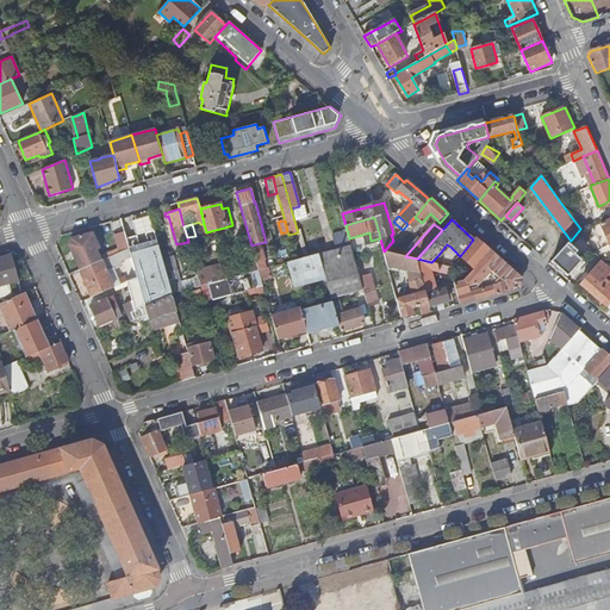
[(100,248),(93,232),(72,238),(69,244),(80,271),(81,269),(101,261),(97,250),(100,248)]
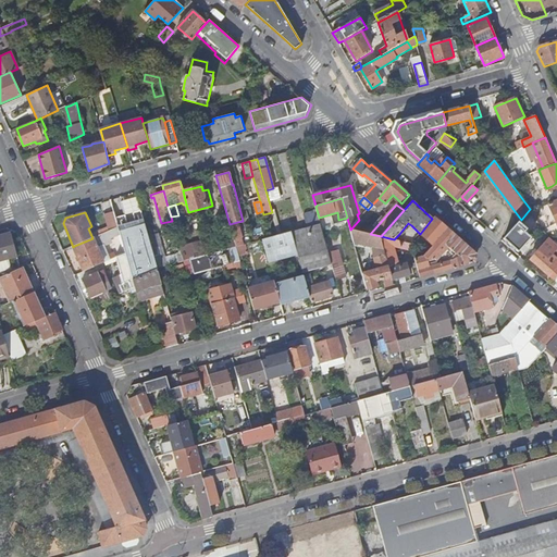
[(114,217),(113,212),(104,214),(109,231),(118,227),(114,217)]
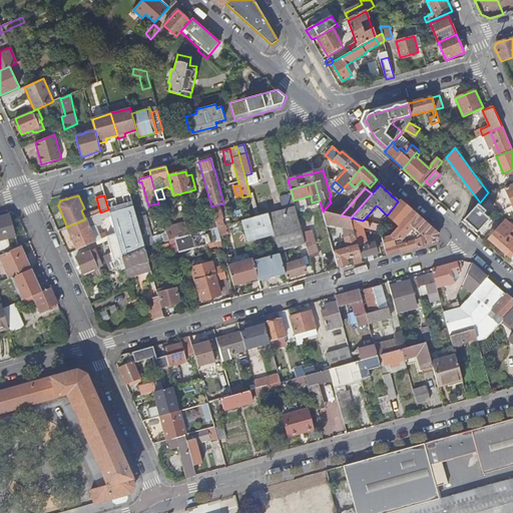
[(409,207),(400,199),(398,201),(387,215),(399,226),(413,211),(411,209),(409,207)]
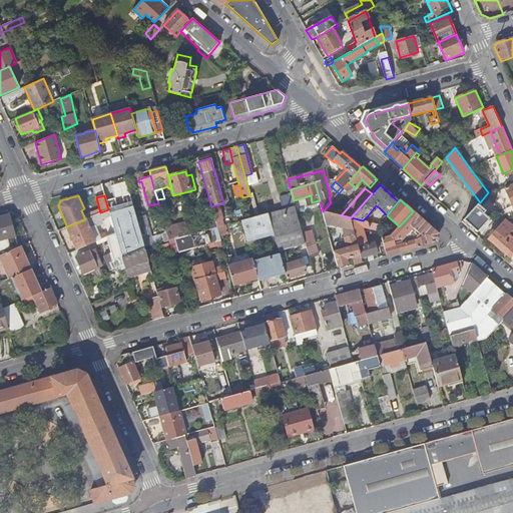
[(479,205),(480,202),(464,220),(478,232),(489,218),(483,213),(485,210),(479,205)]
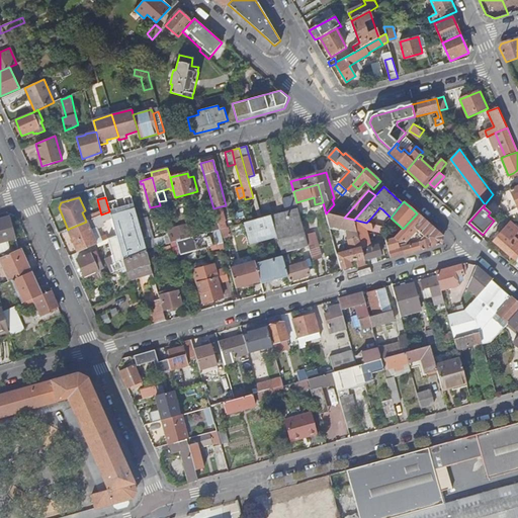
[(226,228),(221,206),(213,208),(217,218),(218,221),(220,230),(226,228)]
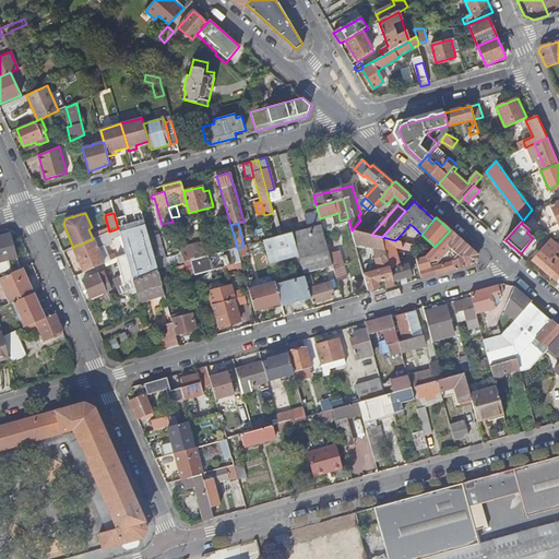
[(322,224),(292,232),(296,246),(298,254),(299,258),(304,273),(333,264),(332,261),(329,250),(328,247),(324,234),(322,224)]
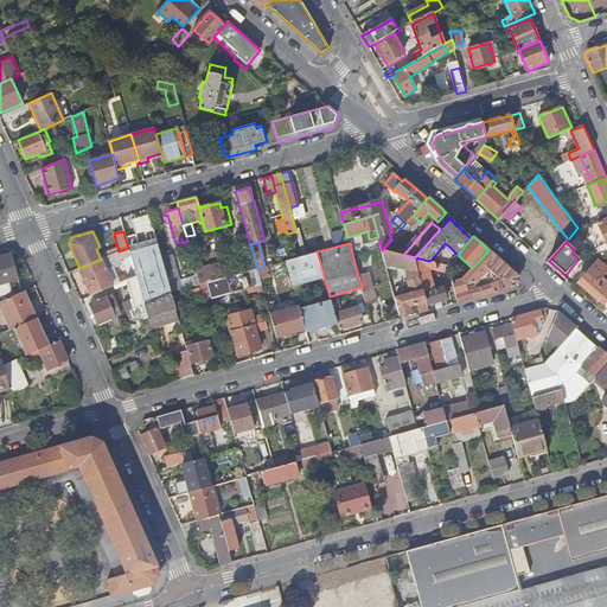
[(445,243),(435,255),(438,257),(448,246),(445,243)]
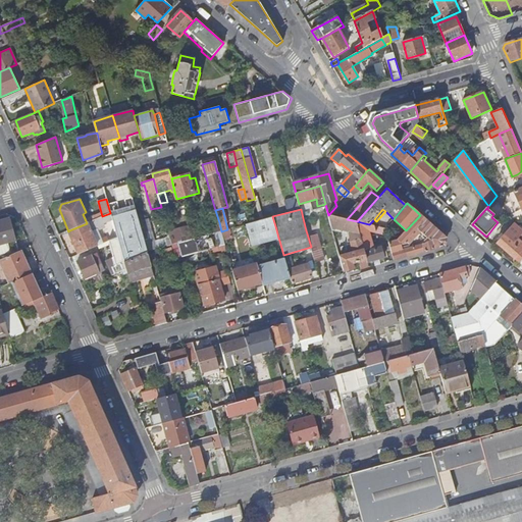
[(136,210),(111,217),(117,238),(124,263),(148,252),(140,222),(136,210)]
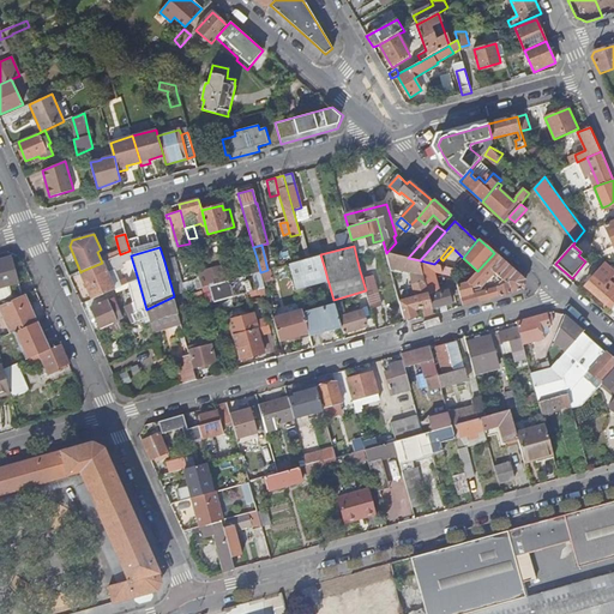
[(296,252),(299,262),(307,259),(304,250),(296,252)]
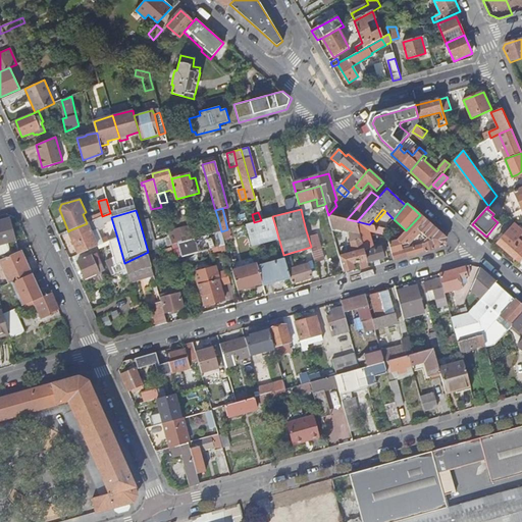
[(95,242),(87,223),(69,230),(68,231),(79,255),(98,246),(117,238),(111,217),(110,213),(102,216),(101,217),(106,238),(95,242)]
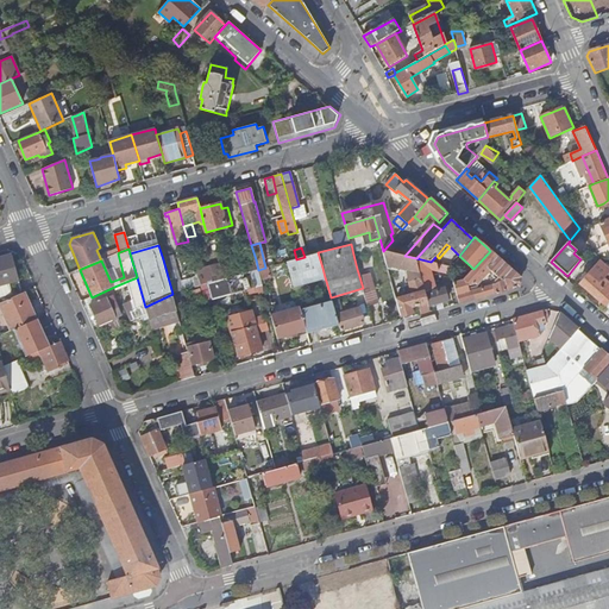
[(405,256),(383,251),(387,265),(420,272),(422,280),(409,283),(408,277),(397,281),(401,292),(405,290),(403,287),(410,286),(413,295),(396,299),(401,316),(413,313),(410,307),(419,305),(422,314),(431,312),(429,306),(449,300),(445,288),(454,286),(454,283),(449,267),(431,262),(416,258),(405,256)]
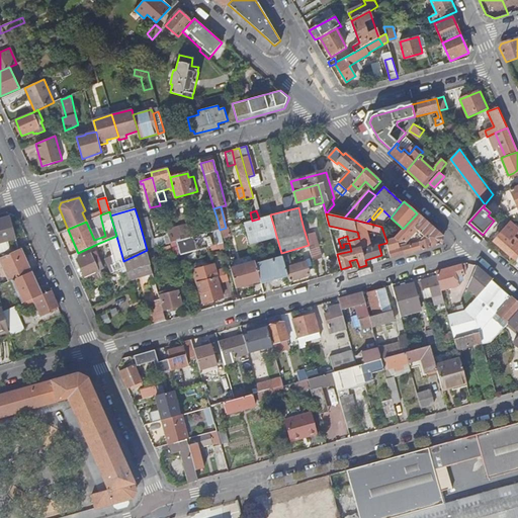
[(394,239),(386,241),(386,243),(392,258),(441,244),(443,237),(417,213),(403,229),(394,239)]
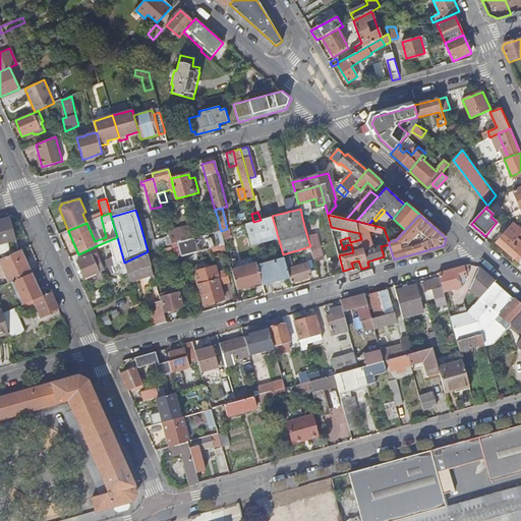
[(253,222),(245,224),(249,237),(251,245),(278,237),(276,229),(272,216),(261,220),(253,222)]
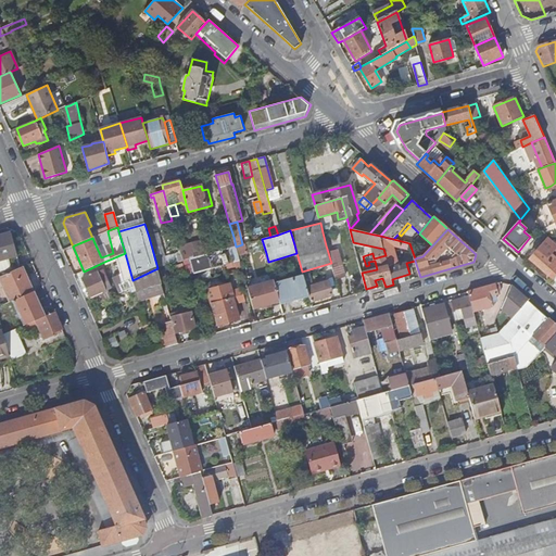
[(229,248),(236,247),(234,237),(232,237),(231,234),(226,235),(225,231),(218,234),(219,237),(218,237),(222,250),(229,248)]
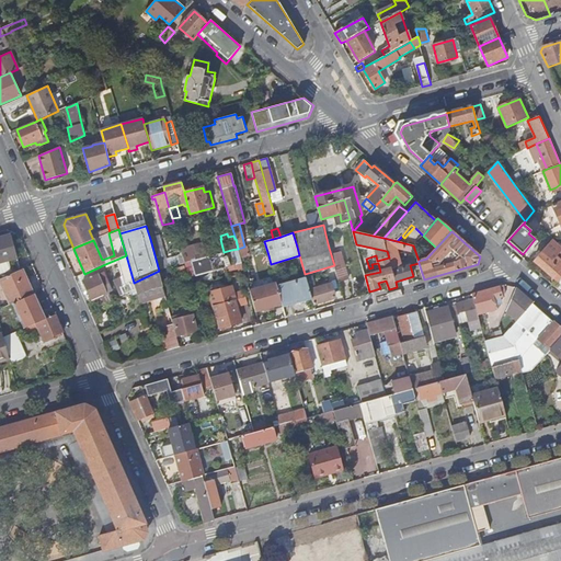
[(0,278),(20,271),(10,236),(0,238),(0,278)]
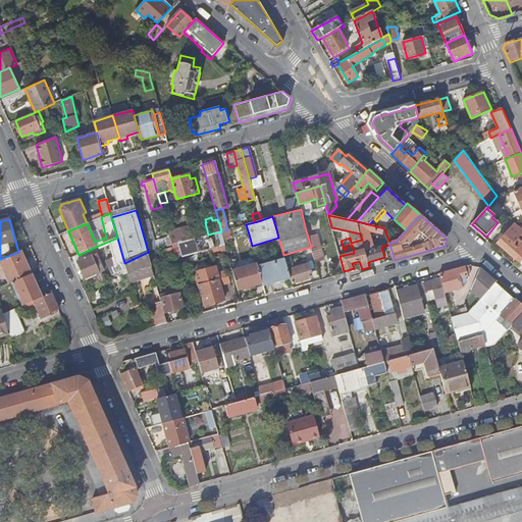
[(148,220),(140,222),(148,252),(156,249),(148,220)]
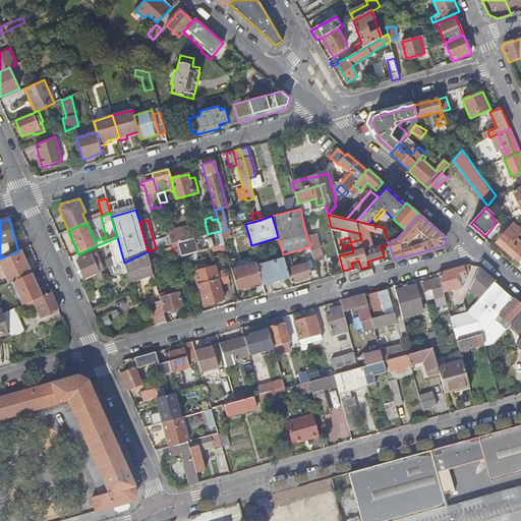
[(520,229),(513,223),(496,241),(514,258),(520,250),(520,241),(520,240),(520,229)]
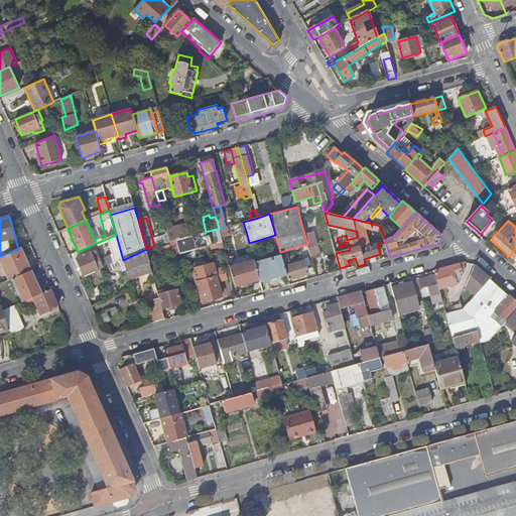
[(176,241),(188,237),(185,225),(166,230),(170,242),(176,241)]
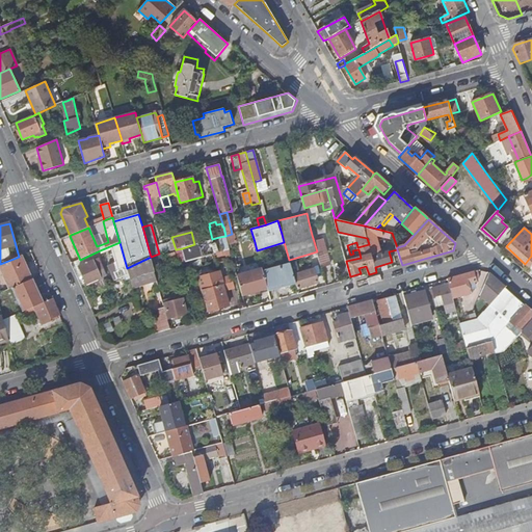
[(232,234),(225,236),(228,242),(234,240),(232,234)]
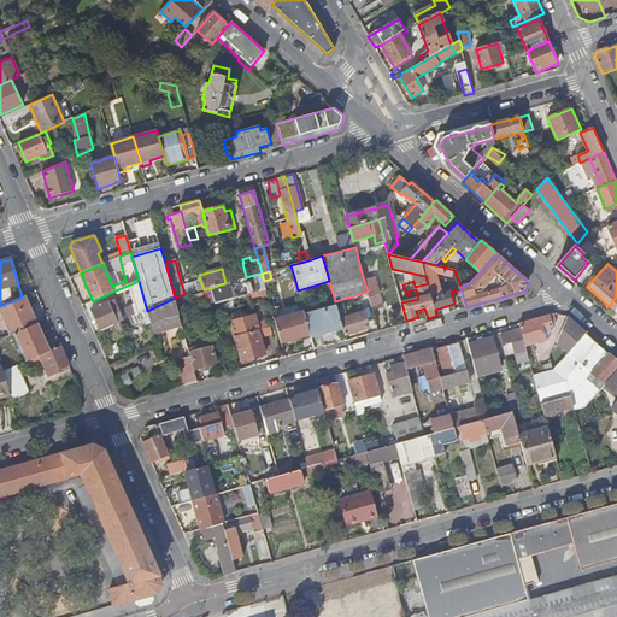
[(254,275),(259,292),(266,289),(264,281),(262,274),(254,275)]
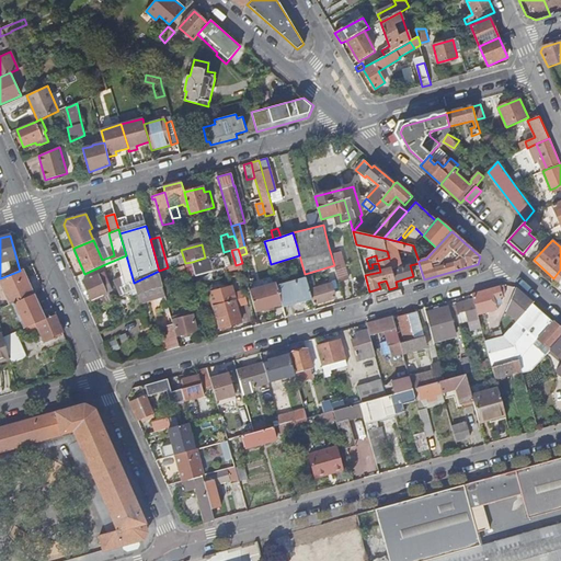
[(205,258),(192,262),(195,276),(213,272),(236,265),(231,250),(224,252),(205,258)]
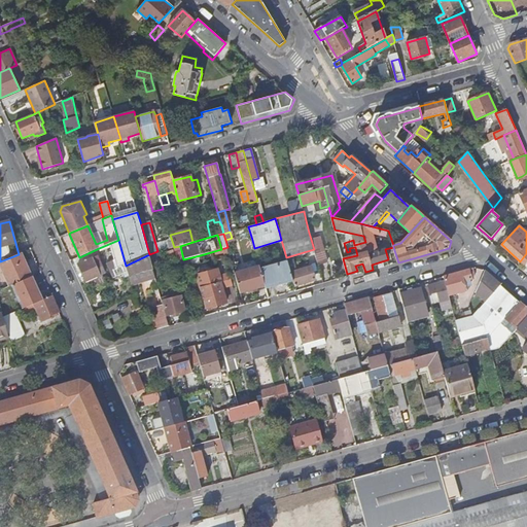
[(126,266),(118,240),(99,248),(100,251),(111,247),(114,260),(107,264),(113,278),(127,272),(126,266)]
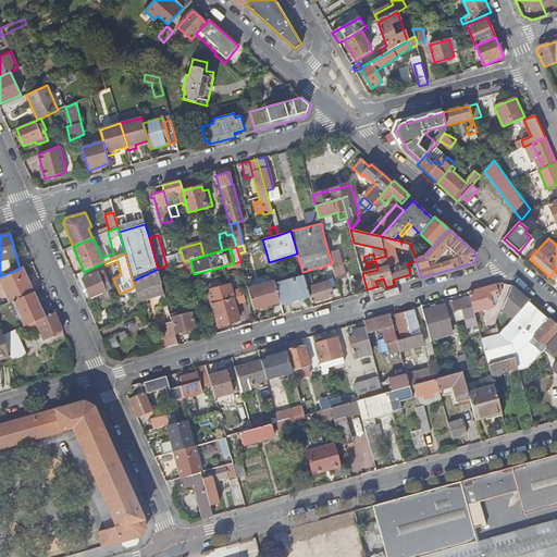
[(343,257),(331,260),(332,263),(336,281),(348,277),(343,257)]
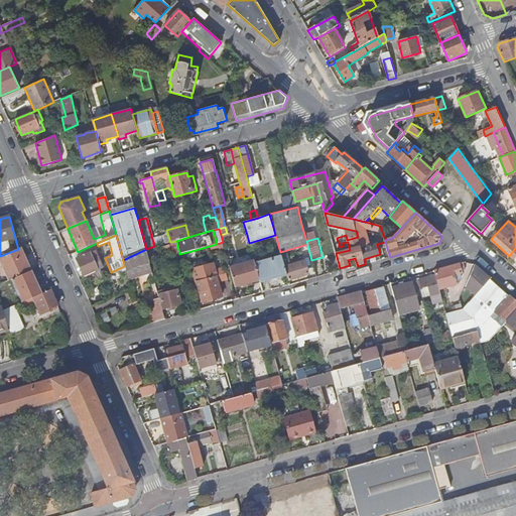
[(12,279),(31,271),(21,248),(18,249),(0,256),(0,258),(10,280),(12,279)]
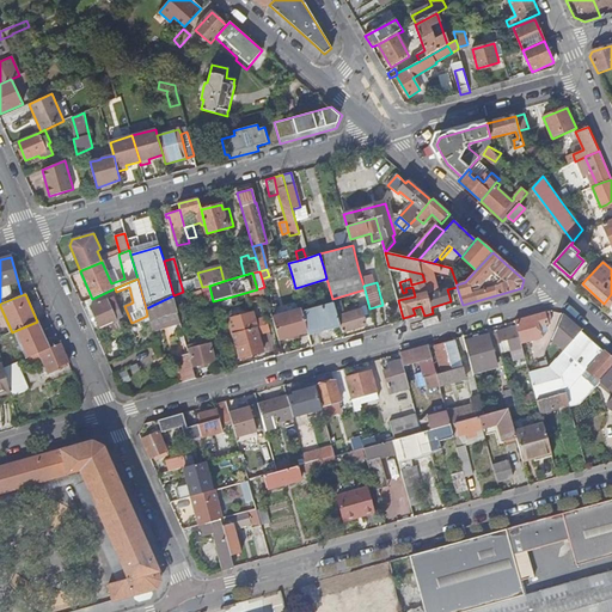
[(173,295),(146,308),(147,316),(150,322),(154,331),(181,320),(178,311),(173,295)]
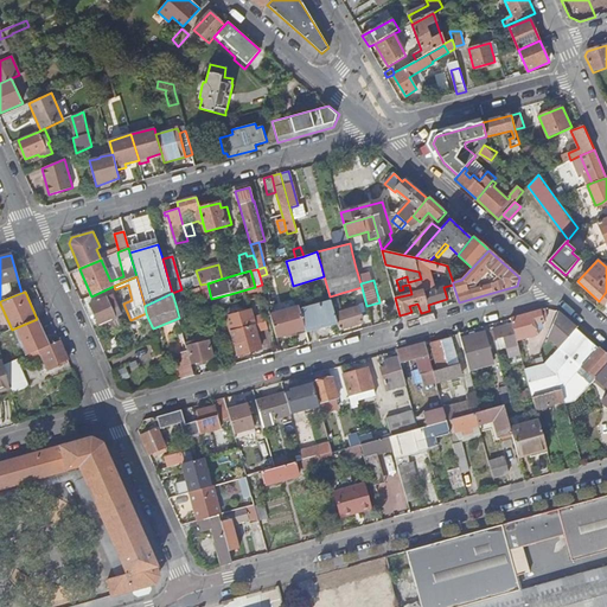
[(113,294),(90,305),(100,325),(104,323),(108,330),(120,325),(116,318),(122,315),(113,294)]
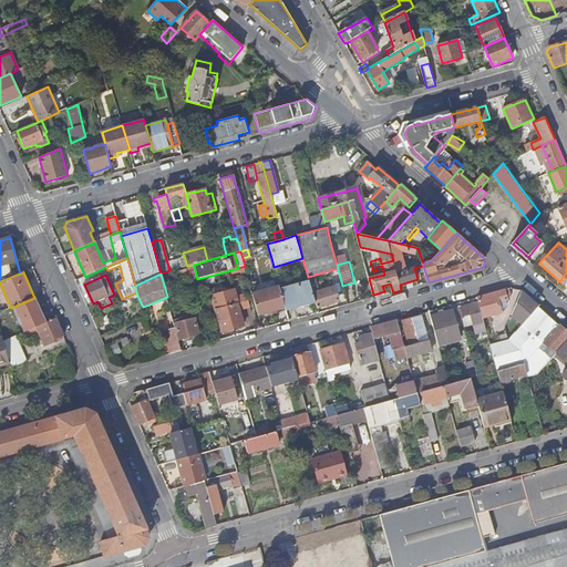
[(286,311),(316,302),(311,287),(309,282),(309,280),(280,288),(285,308),(286,311)]
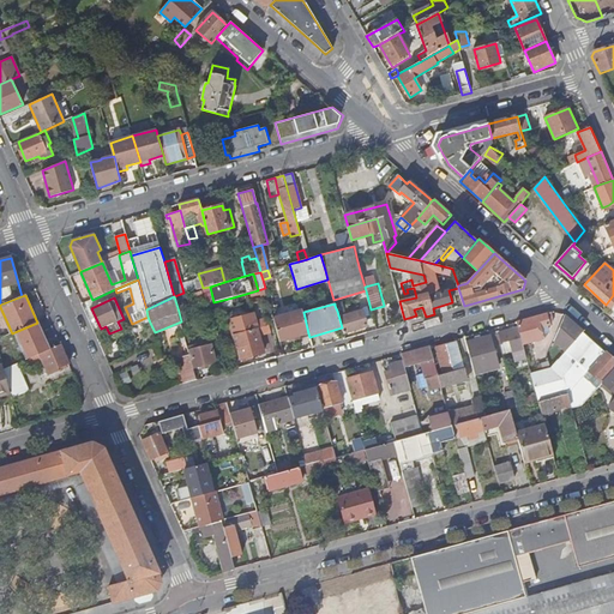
[(341,304),(335,306),(337,311),(342,327),(343,333),(367,326),(362,312),(345,317),(341,304)]
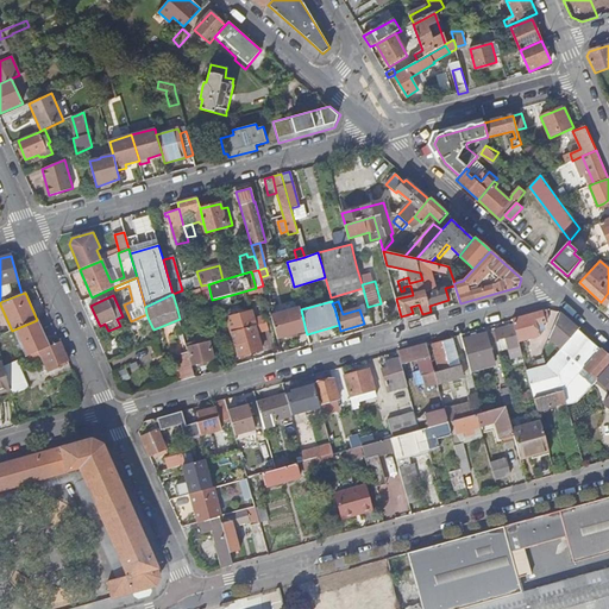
[(300,308),(271,316),(277,339),(287,336),(306,331),(301,309),(300,308)]
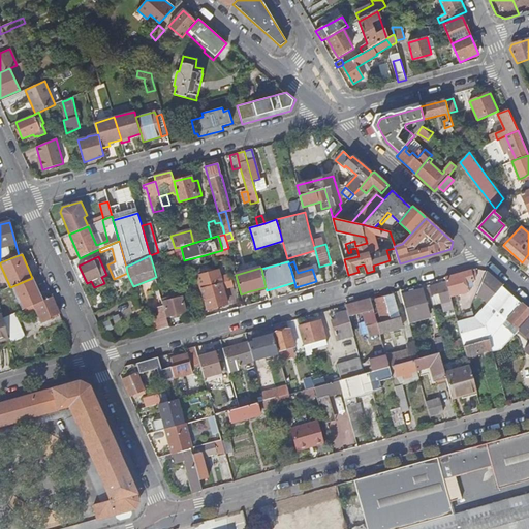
[(221,276),(219,270),(197,275),(208,310),(227,304),(224,290),(235,288),(229,274),(221,276)]
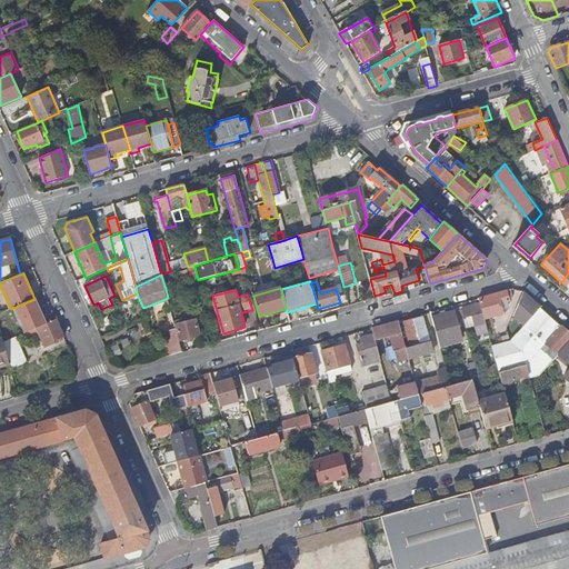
[(506,291),(479,299),(480,305),(485,319),(503,313),(502,309),(506,309),(508,306),(507,301),(511,300),(511,293),(507,295),(506,291)]
